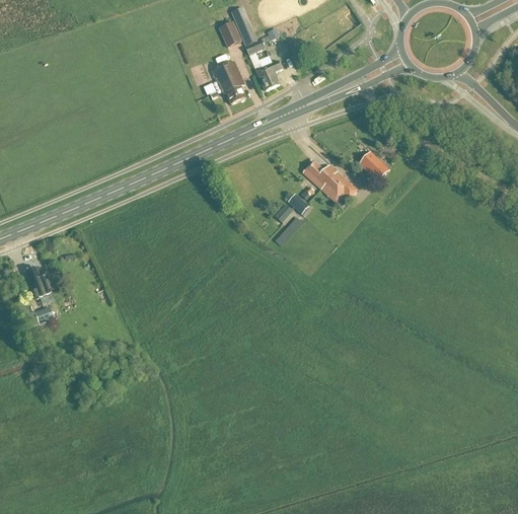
[(231,10),(245,45),(256,40),(242,5),(231,10)]
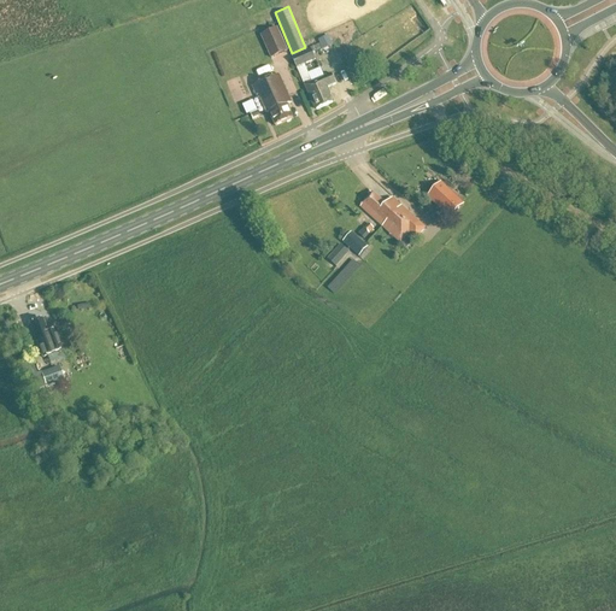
[(259,31),(270,54),(287,47),(276,24),(259,31)]
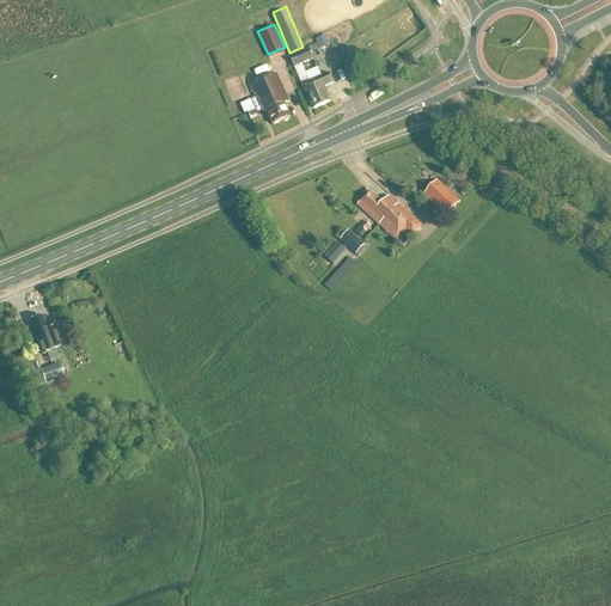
[(325,32),(316,37),(317,40),(319,43),(328,38),(325,32)]
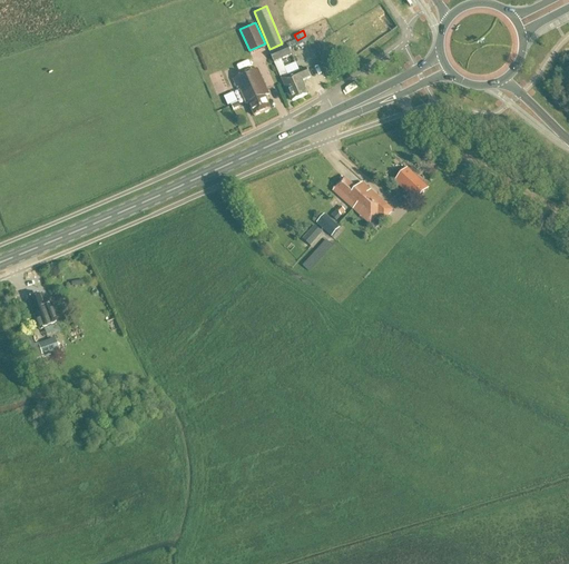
[(273,60),(274,59),(285,89),(286,88),(290,99),(308,91),(303,78),(310,76),(305,65),(298,68),(298,69),(286,73),(280,57),(291,52),(292,52),(288,45),(297,41),(297,40),(295,37),(286,41),(287,42),(270,51),(273,60)]
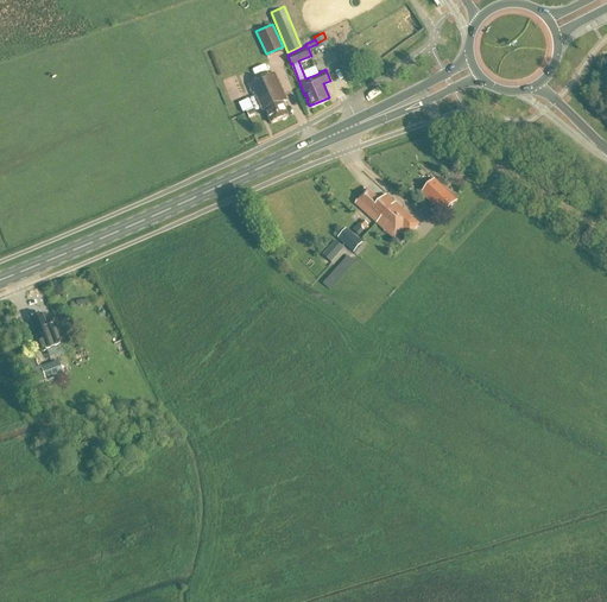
[(282,100),(286,97),(274,71),(248,83),(258,103),(260,102),(263,108),(265,107),(271,121),(288,113),(282,100)]
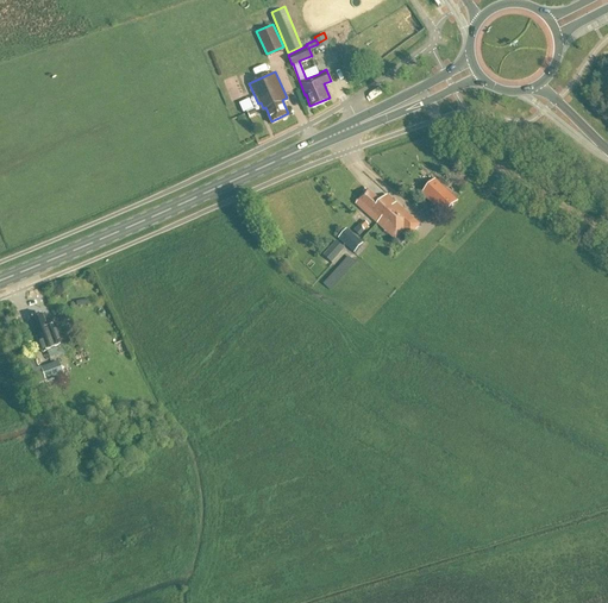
[(246,108),(249,114),(256,112),(254,105),(246,108)]
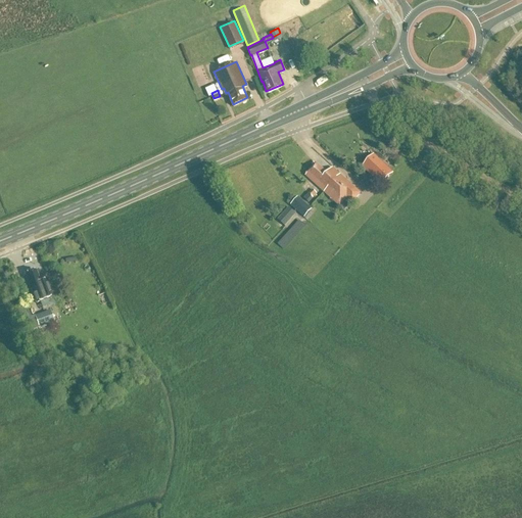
[(372,151),(361,163),(381,182),(392,169),(372,151)]
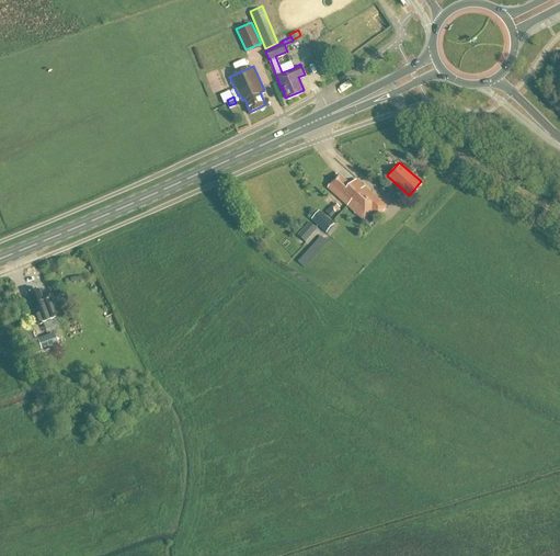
[(327,186),(346,203),(363,184),(355,178),(351,183),(339,172),(327,186)]
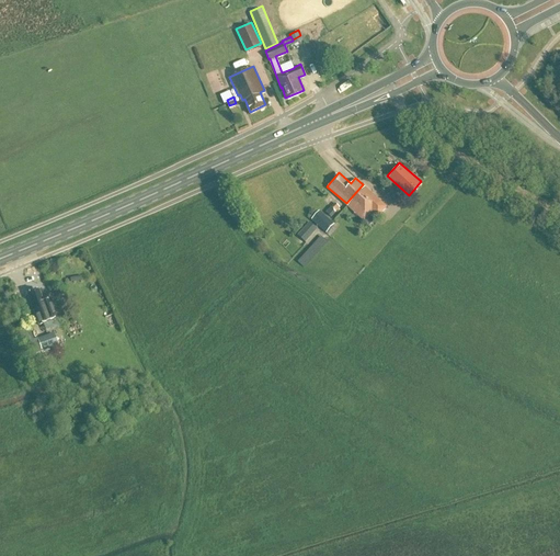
[(363,217),(370,208),(377,214),(386,204),(363,184),(346,203),(363,217)]
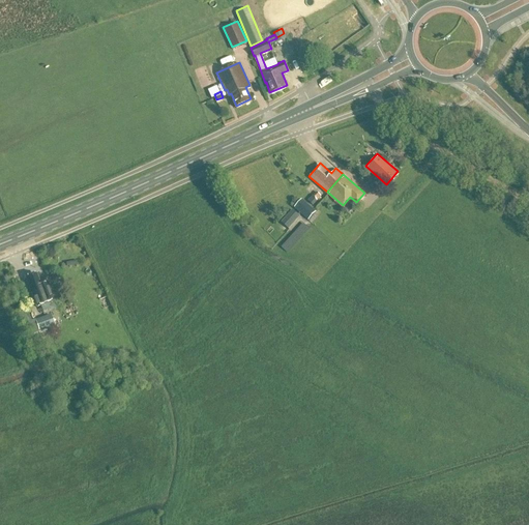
[(315,188),(307,197),(312,201),(320,193),(315,188)]
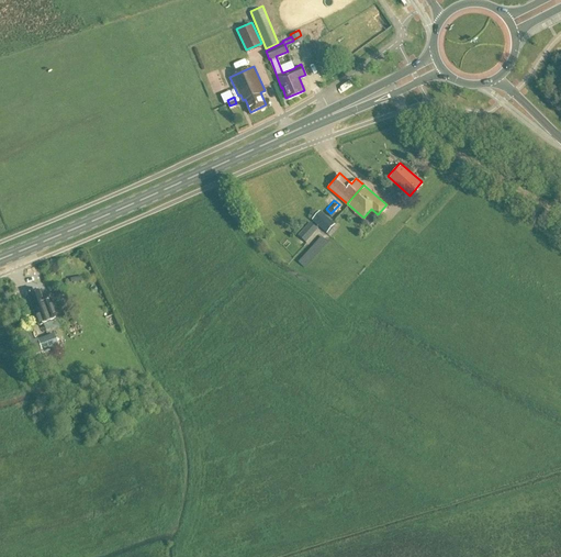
[(334,221),(320,208),(311,216),(326,230),(334,221)]
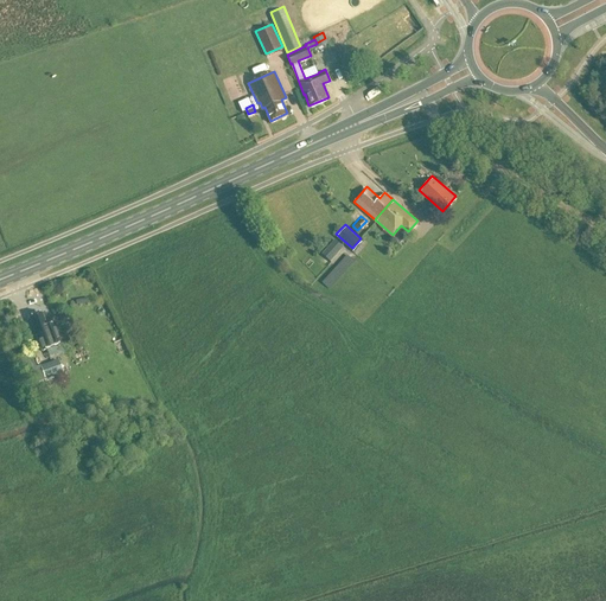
[(330,259),(343,244),(333,236),(320,250),(330,259)]
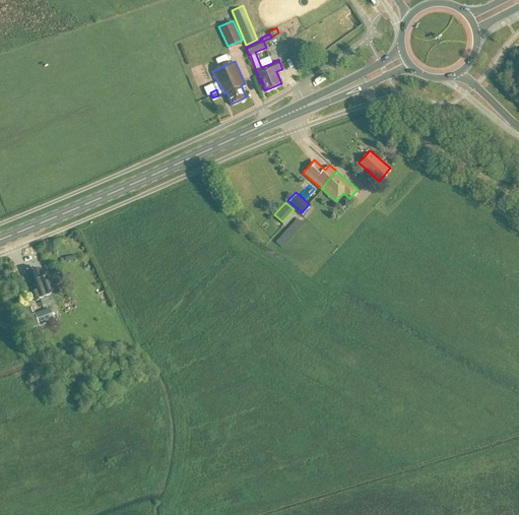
[(35,266),(25,270),(34,294),(36,299),(48,295),(52,293),(46,275),(39,277),(35,266)]
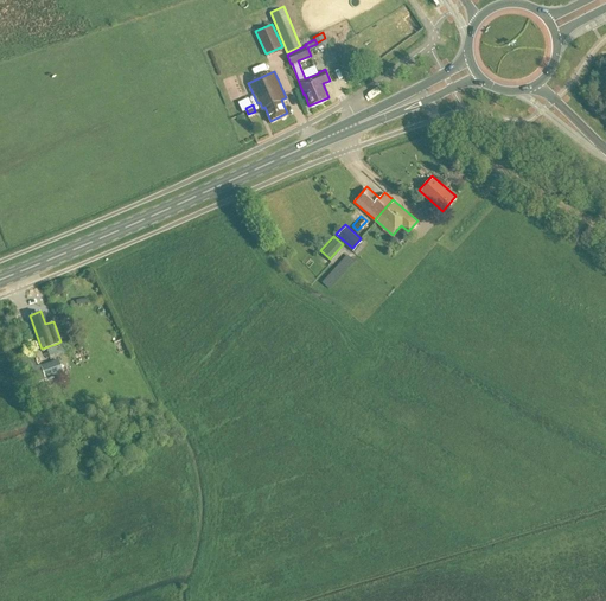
[(57,358),(39,365),(45,378),(63,372),(57,358)]
